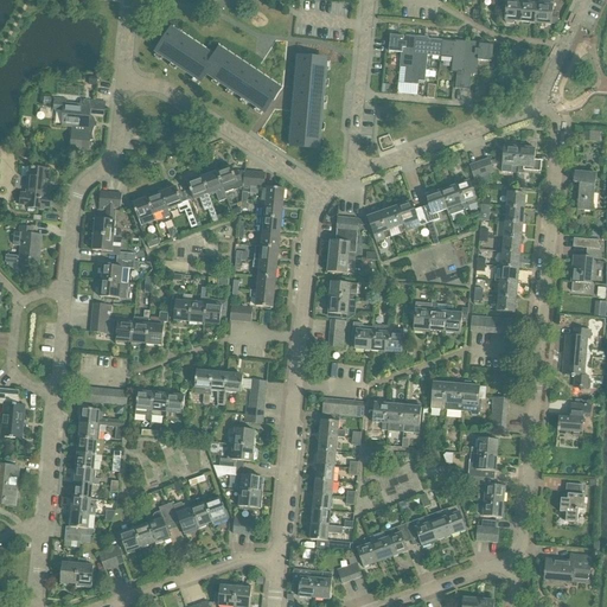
[(506,0),(505,20),(505,23),(506,24),(513,24),(515,23),(515,21),(521,21),(522,2),(522,0),(506,0)]
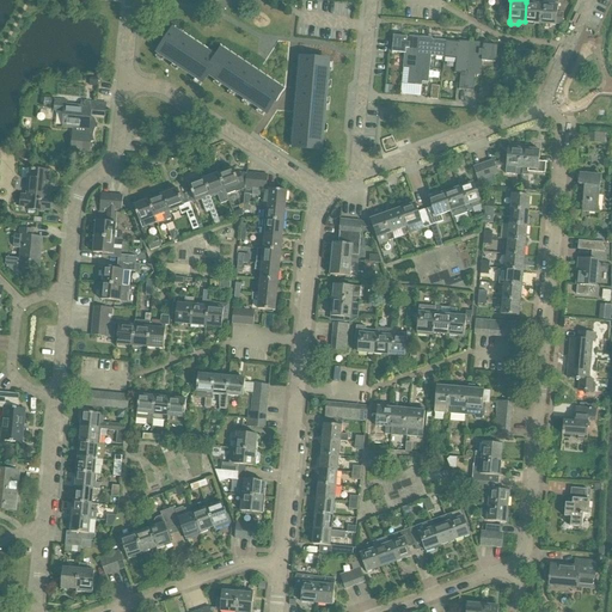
[(526,0),(526,2),(525,22),(540,24),(543,5),(542,5),(542,0),(526,0)]
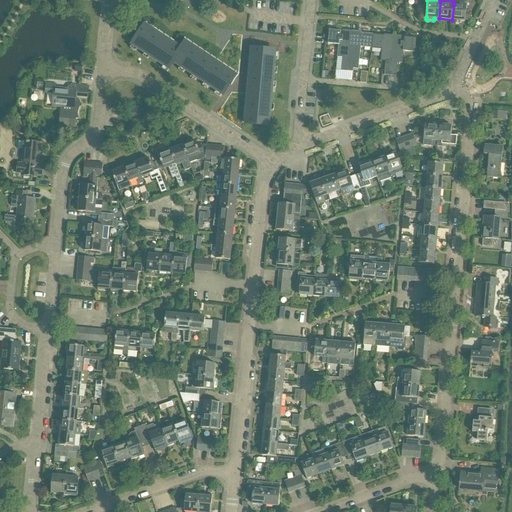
[(452,20),(465,21),(465,20),(470,21),(471,11),(466,11),(467,0),(453,0),(453,4),(454,4),(452,20)]
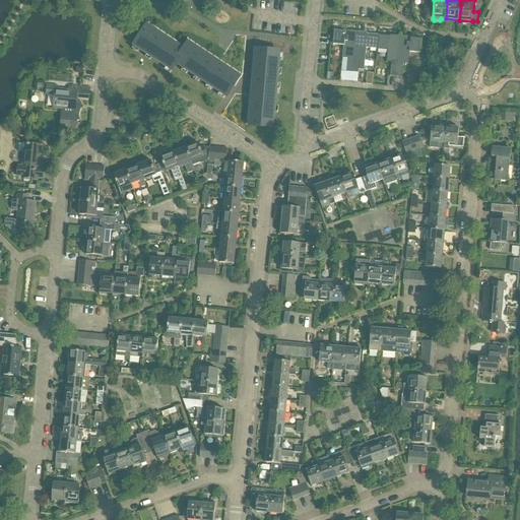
[(173,70),(177,63),(220,91),(217,95),(223,99),(233,85),(235,86),(241,78),(189,44),(184,50),(147,26),(134,45),(173,70)]
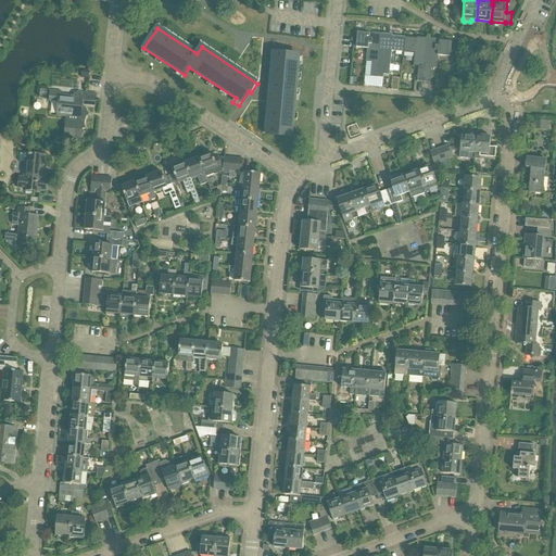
[(357,33),(356,48),(368,49),(366,62),(371,62),(370,77),(377,77),(381,34),(375,33),(375,36),(369,36),(370,34),(357,33)]
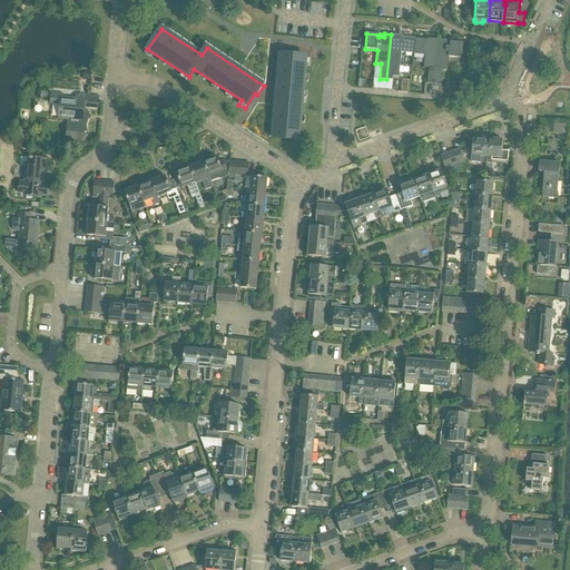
[(399,36),(391,35),(386,79),(393,80),(393,76),(399,77),(402,52),(413,53),(414,38),(399,37),(399,36)]
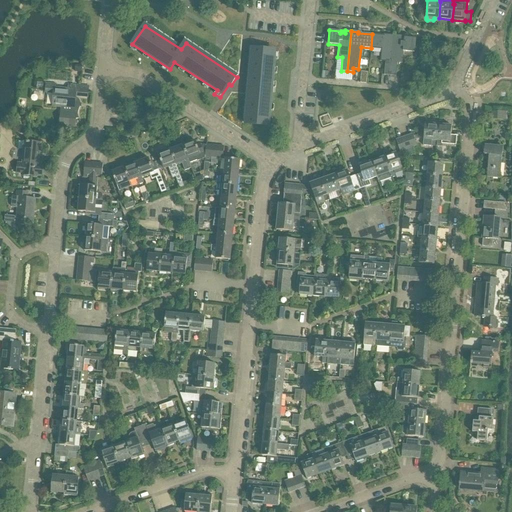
[(390,76),(393,35),(387,34),(387,36),(372,34),(371,48),(382,49),(380,61),(385,62),(384,75),(390,76)]
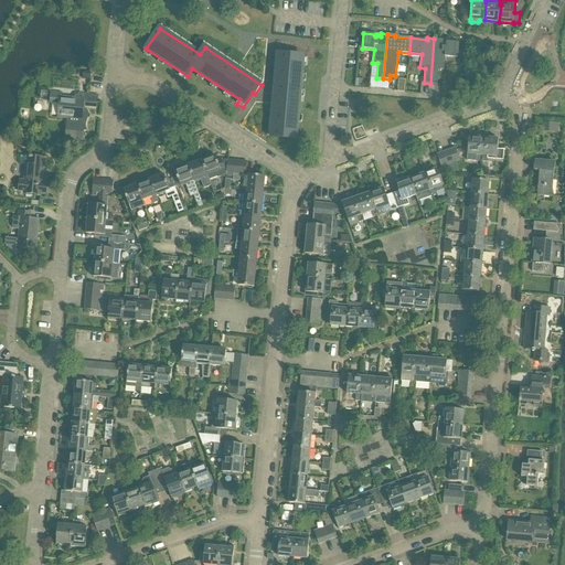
[(457,57),(459,42),(446,41),(446,43),(441,43),(441,40),(434,39),(430,84),(437,84),(439,70),(445,70),(446,56),(457,57)]
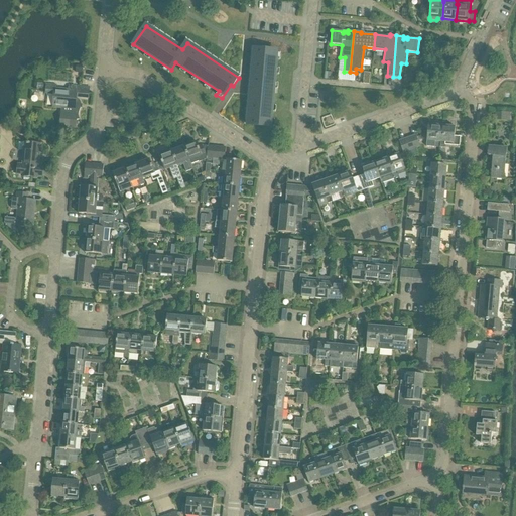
[(274,83),(277,53),(254,51),(248,125),(270,127),(274,89),(278,89),(278,83),(274,83)]
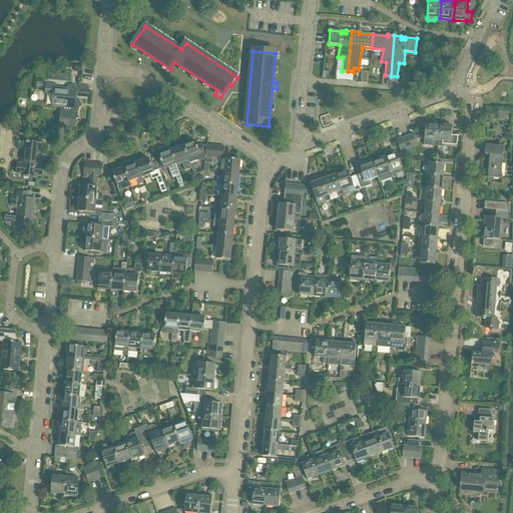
[(55,85),(46,84),(45,92),(54,93),(52,106),(62,107),(64,112),(64,115),(61,114),(60,126),(75,128),(76,119),(79,119),(78,118),(78,117),(78,116),(78,115),(78,114),(78,113),(78,112),(78,111),(79,110),(79,109),(80,107),(80,104),(80,103),(80,102),(80,101),(79,100),(78,99),(77,98),(76,98),(75,98),(75,96),(87,97),(88,86),(68,84),(68,90),(55,88),(55,85)]
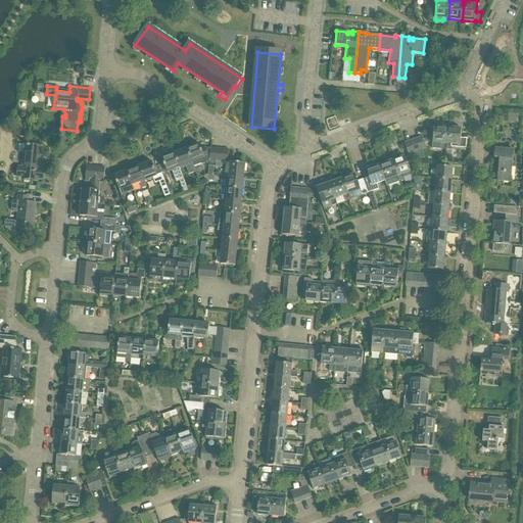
[(517,115),(502,113),(502,119),(502,122),(516,124),(516,120),(517,115)]
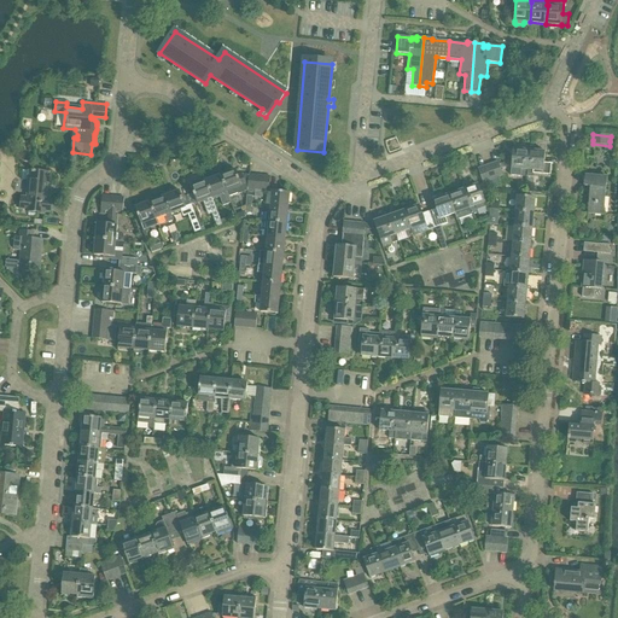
[(519,147),(519,150),(513,149),(511,175),(528,178),(530,151),(529,151),(529,149),(528,147),(520,146),(519,147)]
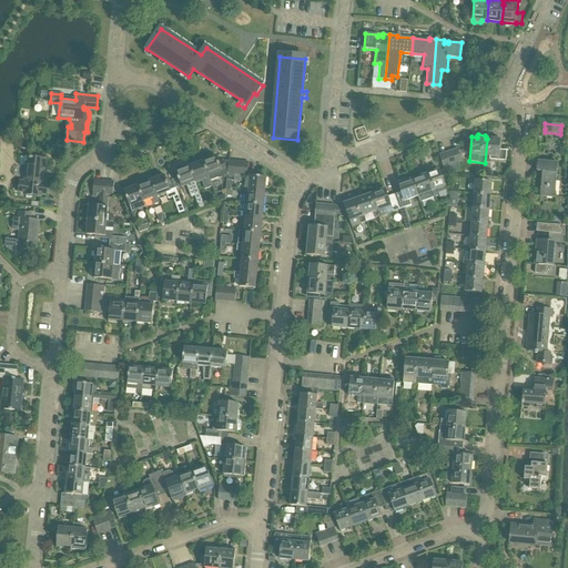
[(487,139),(485,163),(489,163),(489,159),(499,160),(499,159),(506,160),(506,151),(500,150),(501,140),(503,140),(487,139)]
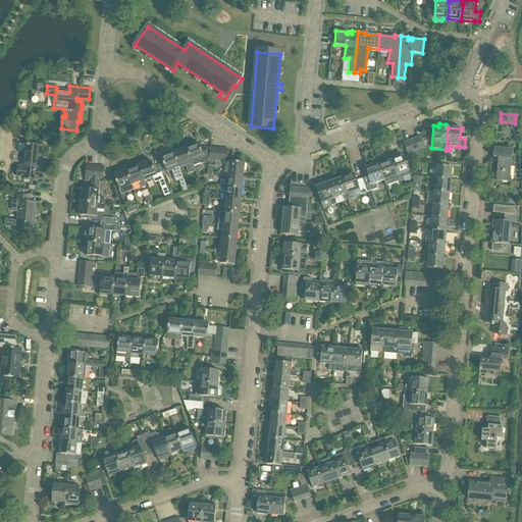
[(423,143),(427,142),(426,138),(422,139),(421,137),(415,139),(419,150),(425,148),(423,143)]
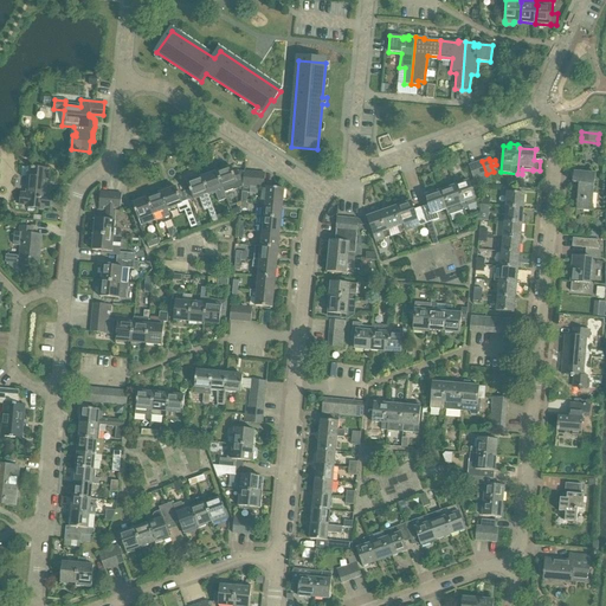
[(476,163),(481,176),(482,176),(487,174),(482,161),(476,163)]
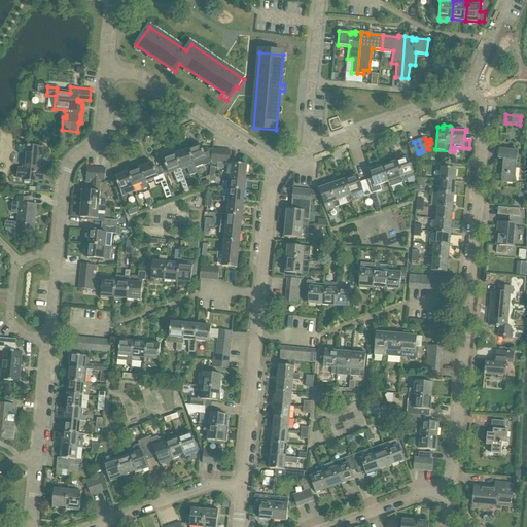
[(408,144),(412,155),(418,153),(414,142),(408,144)]
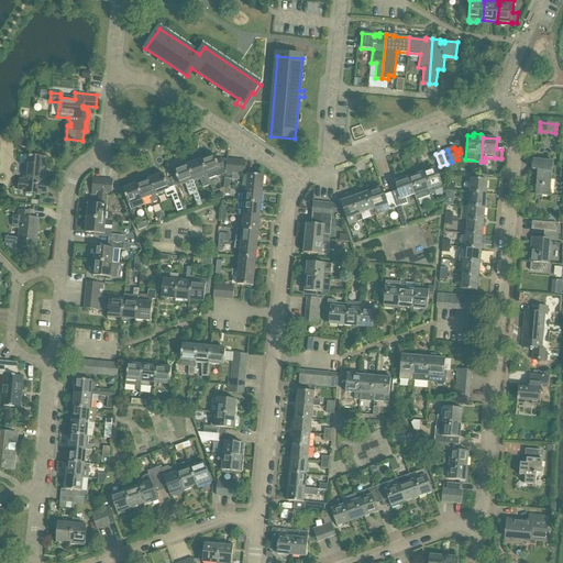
[(44,157),(26,155),(20,155),(19,164),(25,164),(24,179),(19,179),(18,190),(23,190),(23,191),(41,194),(41,192),(46,194),(47,183),(42,181),(44,157)]
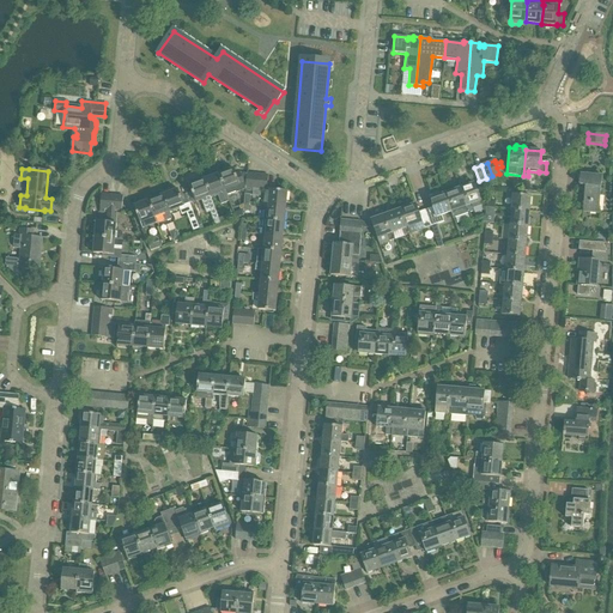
[(232,169),(218,175),(226,195),(236,192),(236,193),(246,189),(246,188),(247,174),(240,174),(240,171),(235,174),(232,169)]
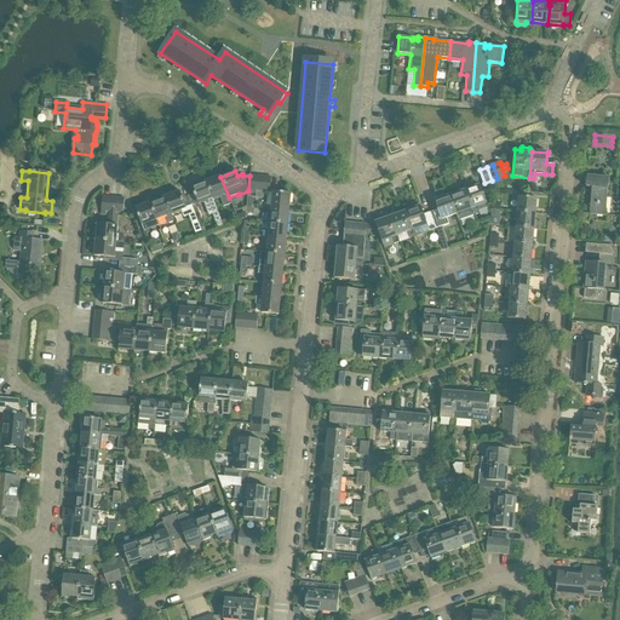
[(220,177),(206,182),(213,201),(220,197),(224,207),(231,204),(229,197),(220,177)]
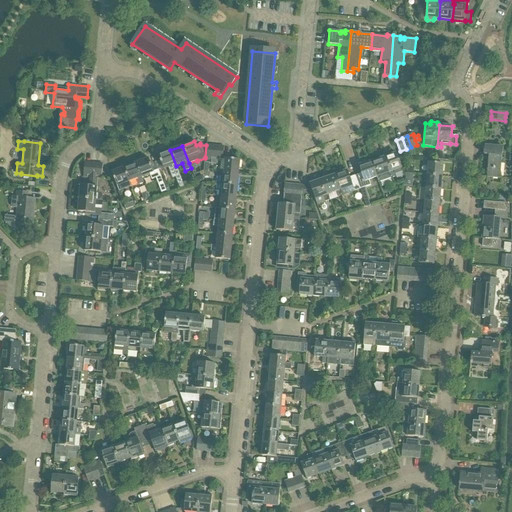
[(502,147),(486,146),(485,155),(489,155),(487,176),(500,177),(502,147)]
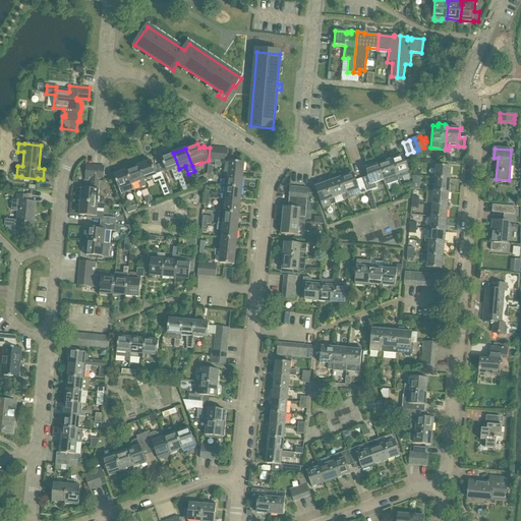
[(166,172),(171,170),(176,181),(179,180),(183,192),(187,190),(179,169),(173,153),(168,155),(167,152),(160,155),(166,172)]
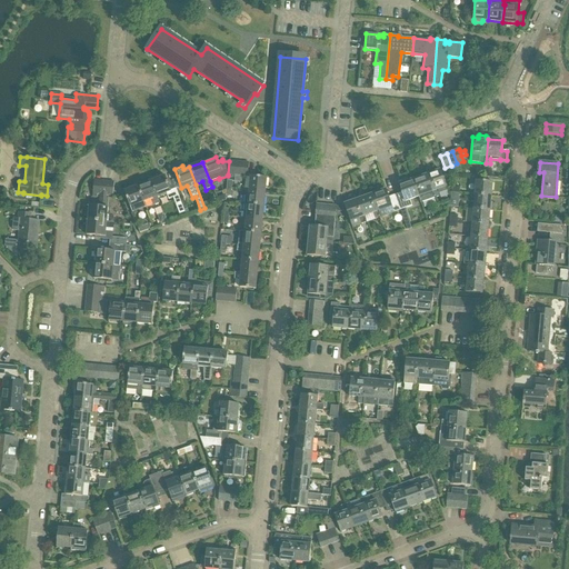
[(439,193),(448,190),(440,170),(427,175),(432,191),(435,198),(440,197),(439,193)]
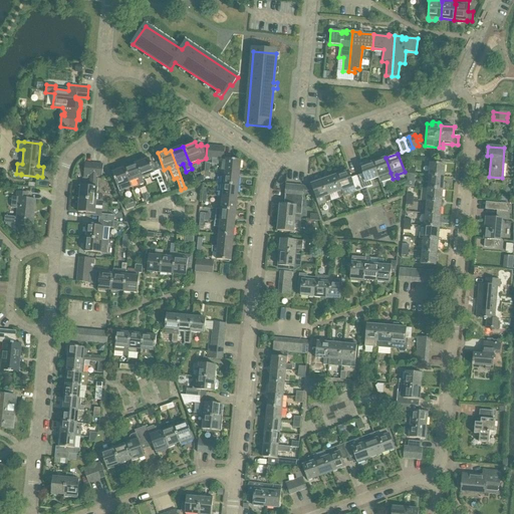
[(377,178),(379,184),(393,179),(391,173),(386,158),(372,163),(377,178)]
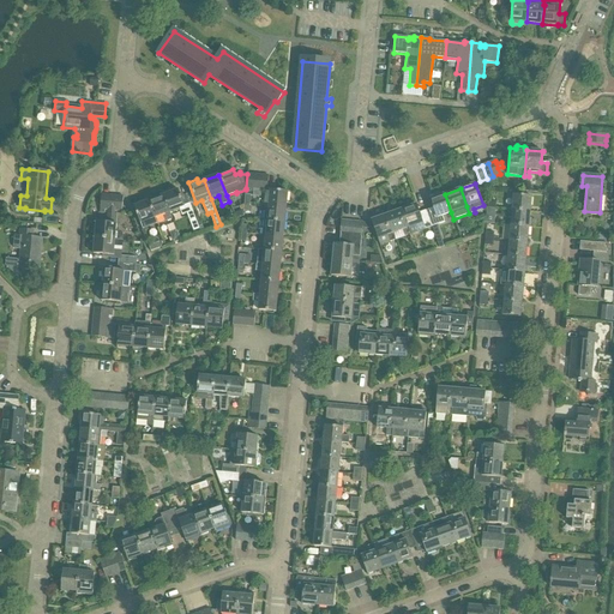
[(270,190),(269,205),(287,206),(288,192),(270,190)]
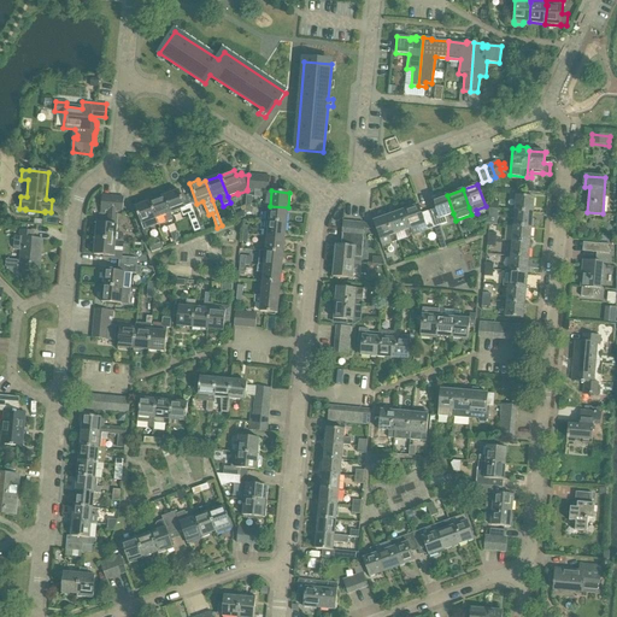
[(164,197),(171,216),(181,212),(182,216),(187,215),(194,233),(200,230),(194,217),(195,217),(191,205),(184,207),(178,192),(164,197)]
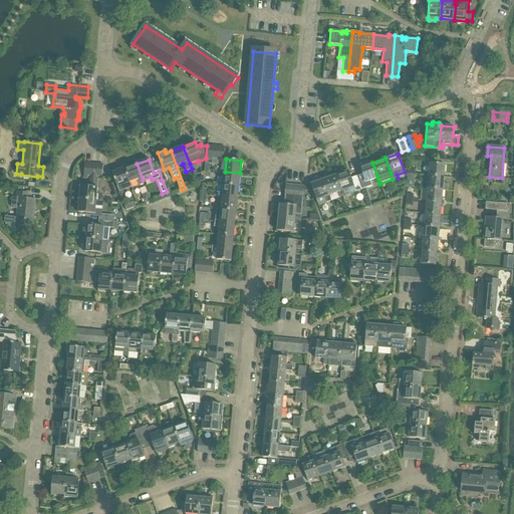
[(377,178),(372,163),(360,167),(362,174),(357,176),(361,190),(372,186),(370,180),(377,178)]
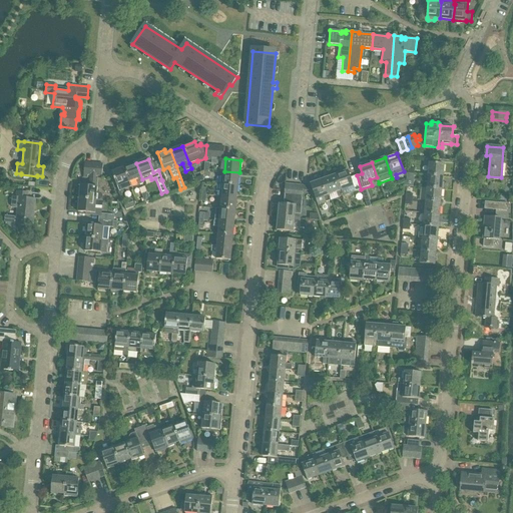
[(124,168),(129,181),(135,179),(137,185),(143,182),(142,179),(136,163),(124,168)]
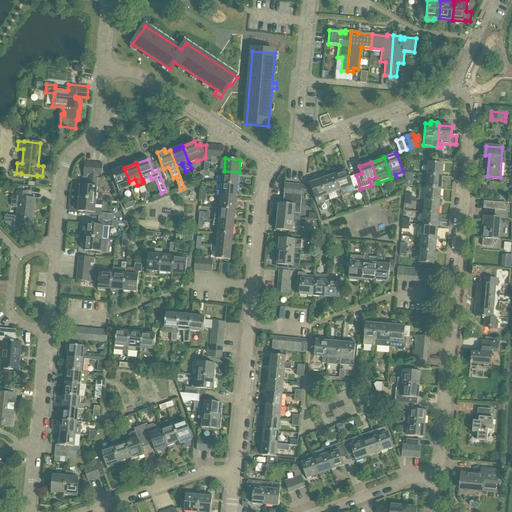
[(428,175),(442,177),(443,164),(429,163),(428,175)]
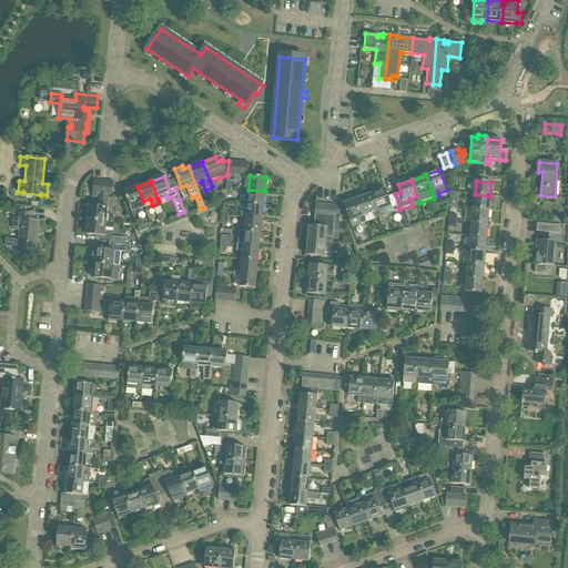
[(124,192),(132,212),(145,206),(143,201),(138,186),(124,192)]
